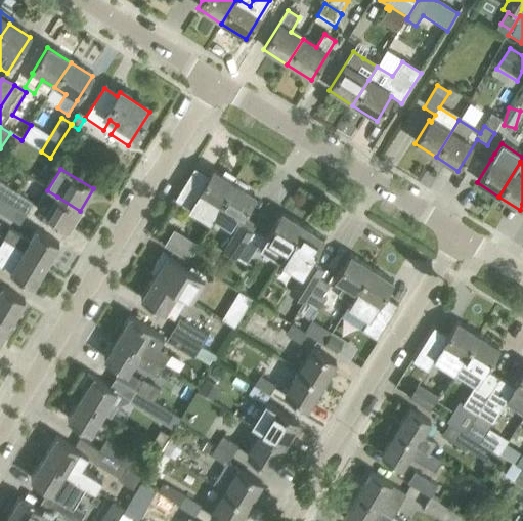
[(191,172),(174,200),(210,222),(212,219),(212,218),(218,208),(219,209),(233,184),(232,184),(234,180),(235,180),(224,173),(222,177),(212,171),(206,180),(191,172)]
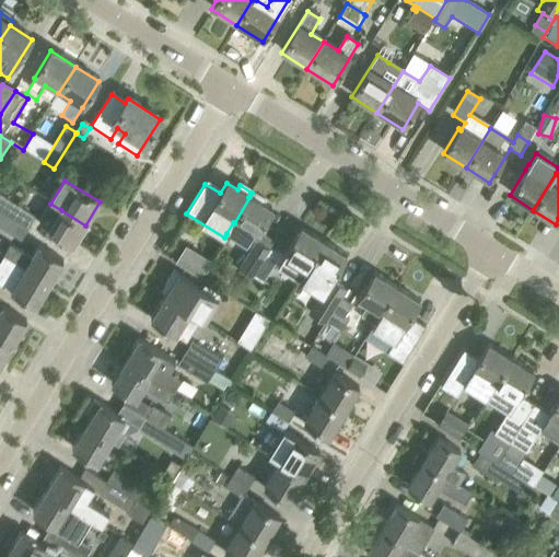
[(233,222),(226,233),(226,234),(245,245),(252,248),(239,269),(252,277),(268,250),(257,243),(260,238),(257,235),(272,211),(263,205),(265,201),(252,194),(251,193),(248,197),(249,197),(234,223),(233,222)]
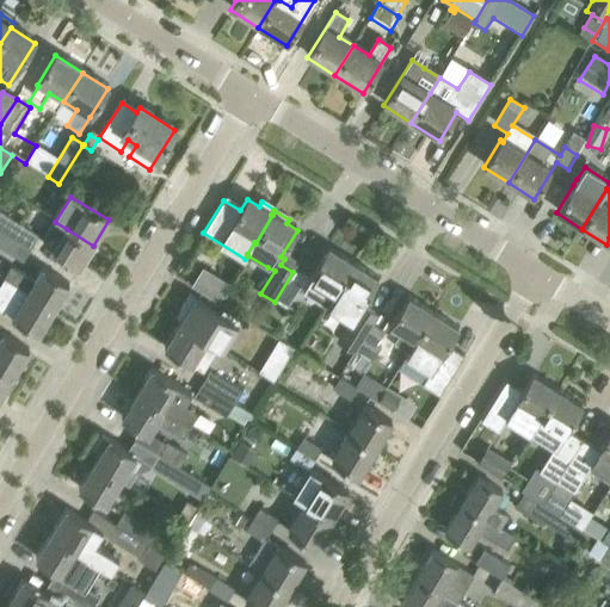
[(0,234),(32,253),(39,240),(0,215),(0,234)]
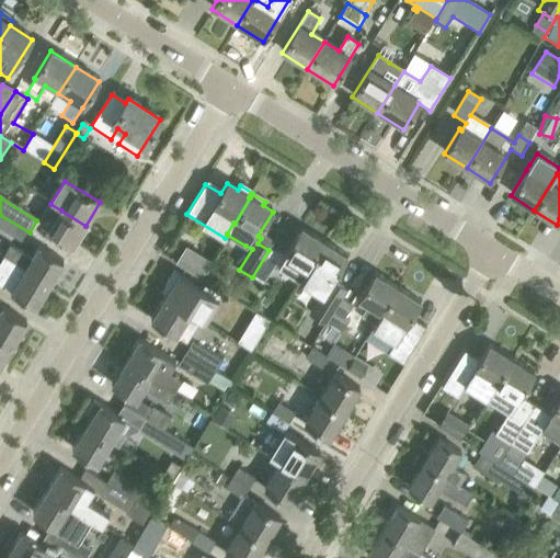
[(43,230),(72,248),(86,226),(61,211),(50,204),(40,221),(43,230)]
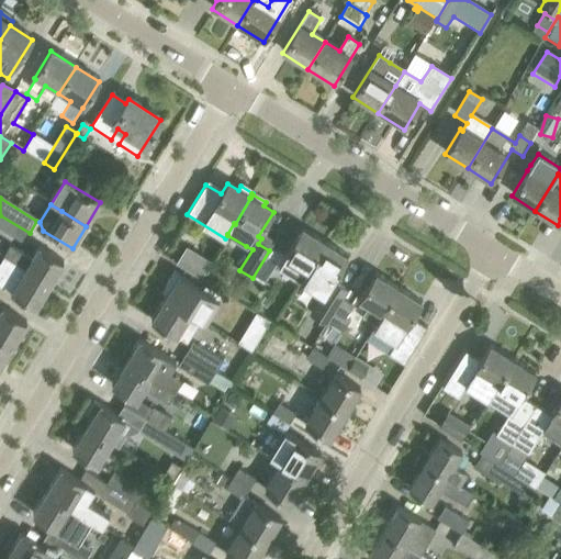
[(0,232),(22,245),(30,233),(0,215),(0,232)]
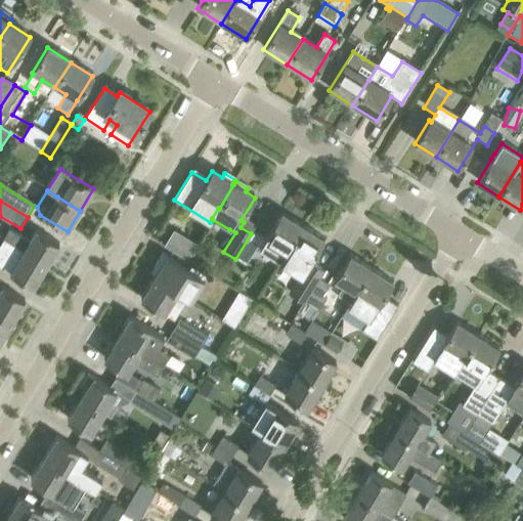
[(251,233),(235,259),(246,265),(256,249),(279,263),(287,251),(302,227),(280,214),(264,242),(251,233)]
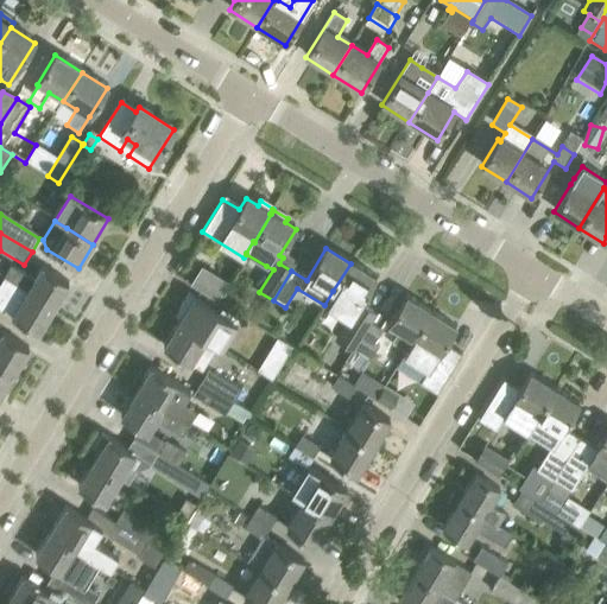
[(333,291),(324,305),(348,320),(334,343),(349,354),(352,350),(368,324),(374,315),(359,305),(375,279),(351,264),(333,291)]
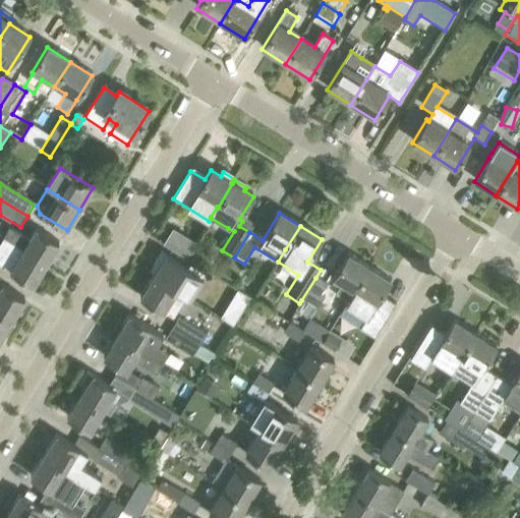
[(10,228),(3,239),(13,245),(46,265),(58,243),(36,230),(30,240),(10,228)]
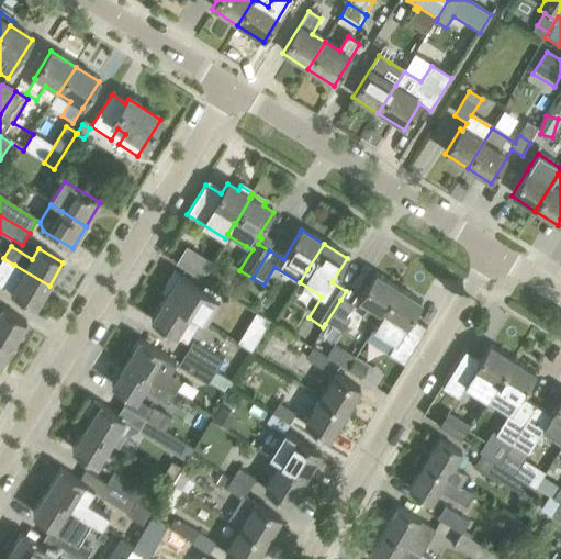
[(186,250),(177,265),(200,279),(210,265),(186,250)]
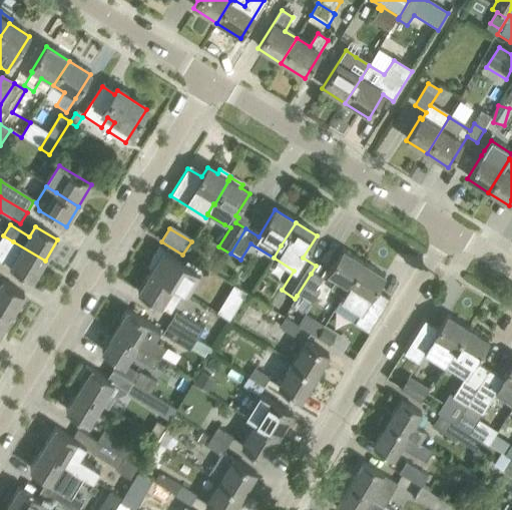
[(0,262),(32,282),(45,261),(13,241),(3,235),(0,239),(0,262)]
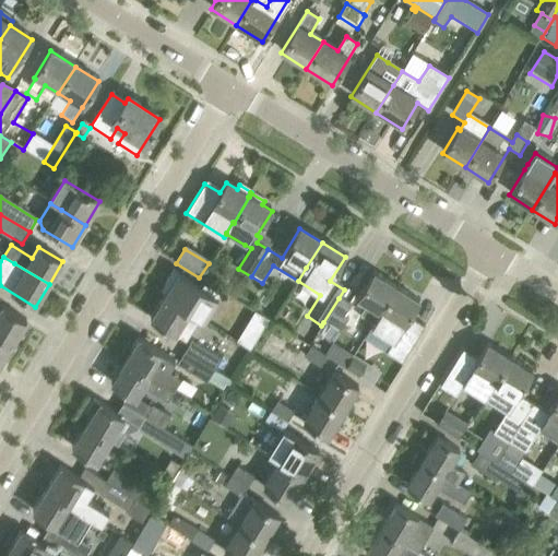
[(169,288),(164,298),(188,314),(200,321),(203,323),(220,296),(203,286),(201,290),(173,272),(164,285),(169,288)]
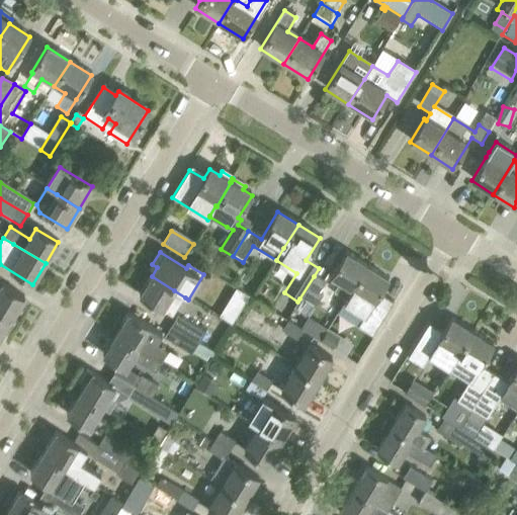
[(345,302),(352,290),(366,267),(345,254),(331,277),(340,282),(333,293),(345,302)]
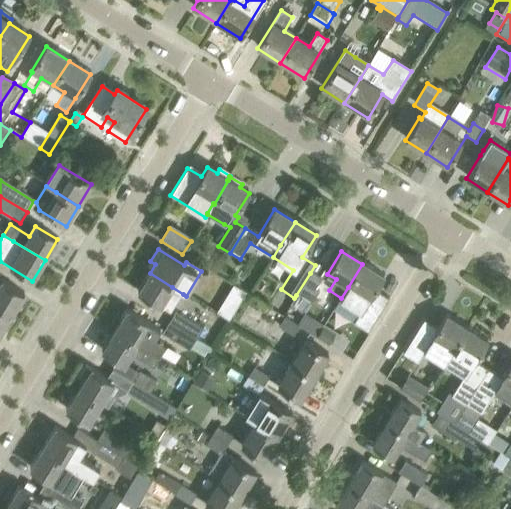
[(383,277),(362,264),(348,287),(341,298),(339,300),(359,313),(353,323),(368,332),(388,299),(375,291),(383,277)]
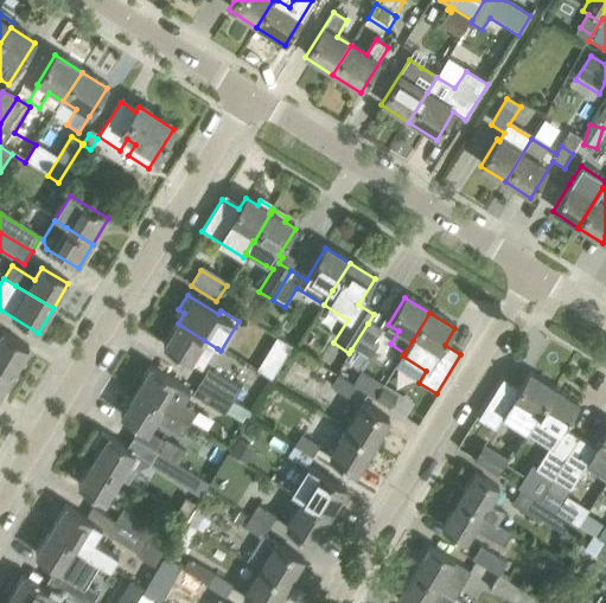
[(178,324),(163,347),(203,372),(217,348),(204,340),(178,324)]
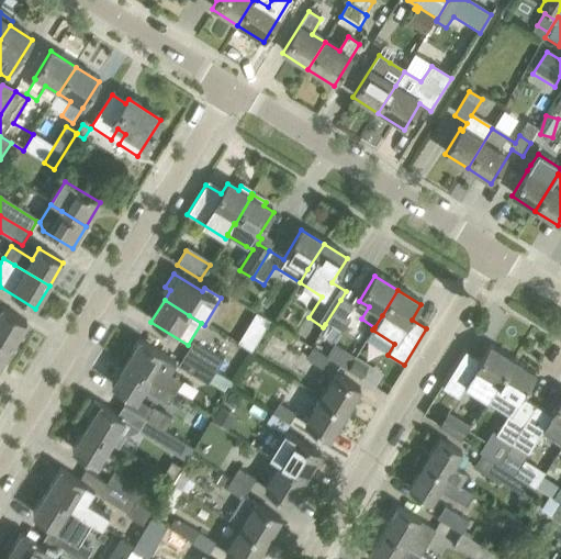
[(340,300),(325,324),(341,335),(349,322),(345,319),(352,308),(340,300)]
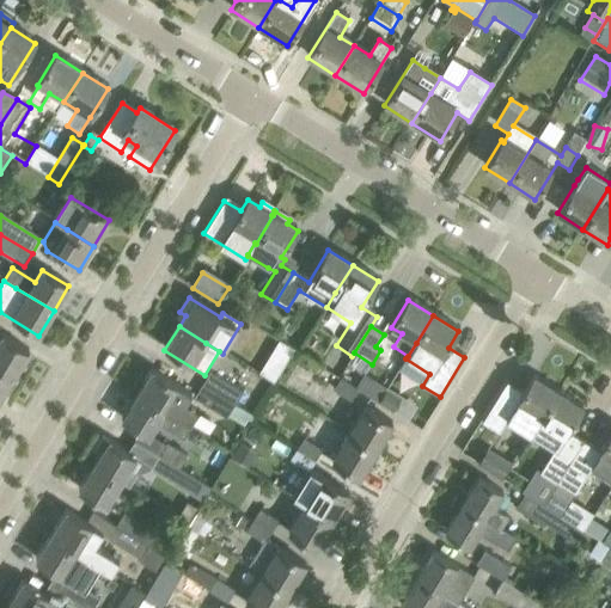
[(0,368),(13,376),(29,352),(1,336),(0,335),(0,368)]
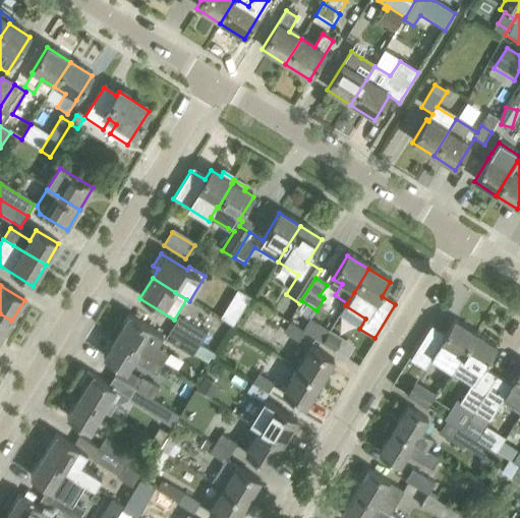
[(0,339),(11,321),(0,313),(0,339)]
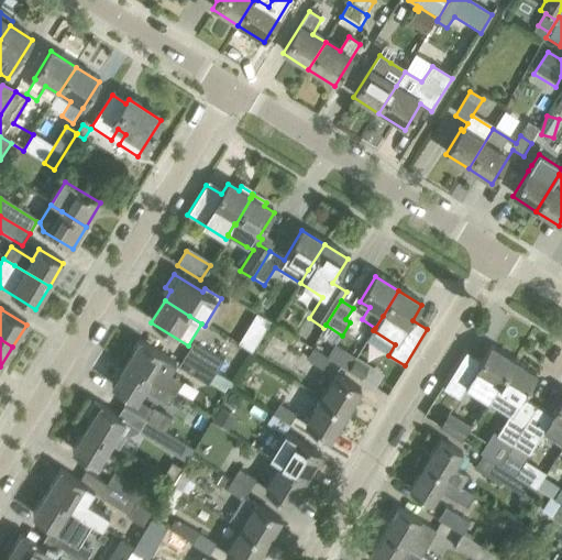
[(246,339),(241,348),(252,354),(257,346),(246,339)]
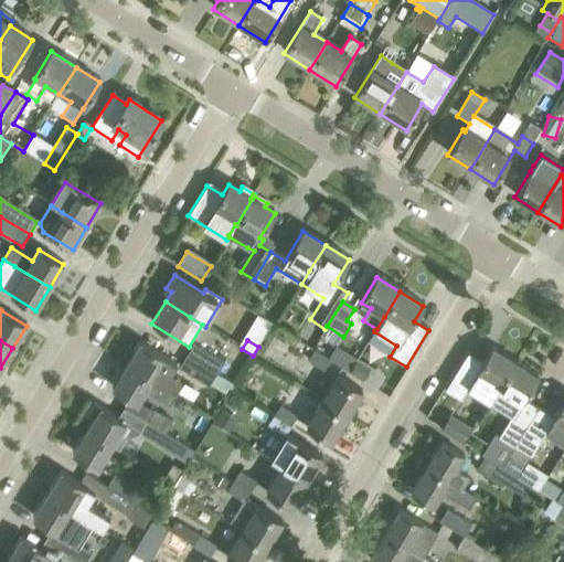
[(298,341),(290,353),(321,372),(329,360),(298,341)]
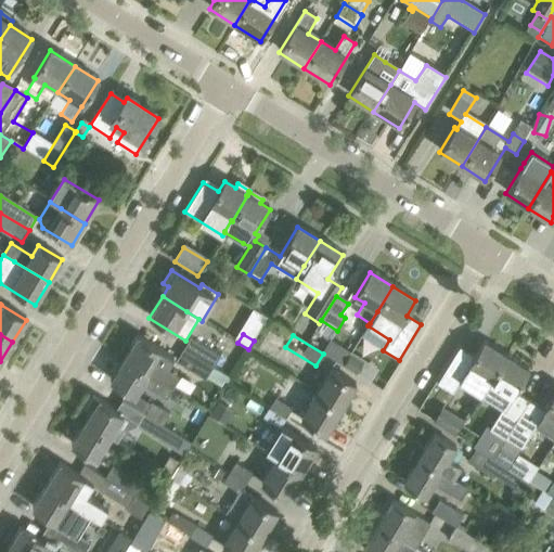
[(138,336),(124,359),(171,389),(172,390),(179,381),(166,372),(174,359),(138,336)]
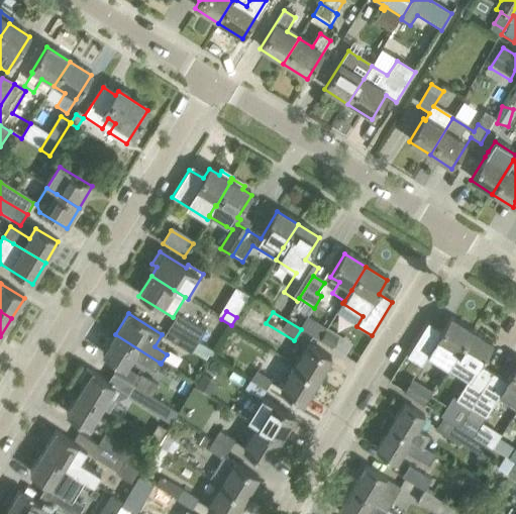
[(170,327),(197,344),(203,334),(176,317),(170,327)]
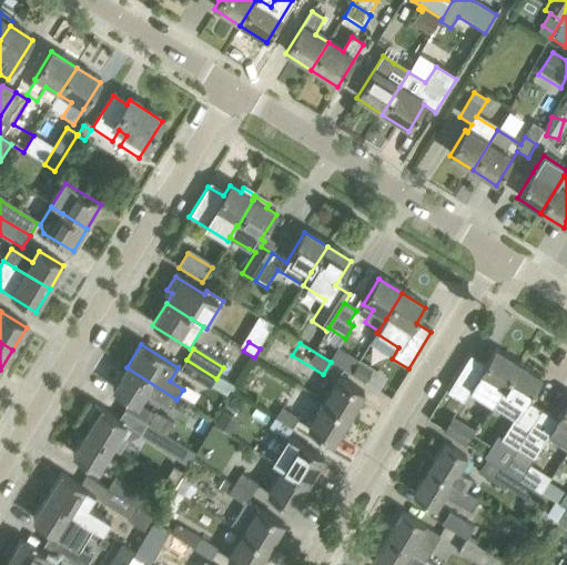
[(494,405),(519,366),(494,351),(478,376),(467,394),(478,401),(489,383),(502,391),(493,404),(494,405)]
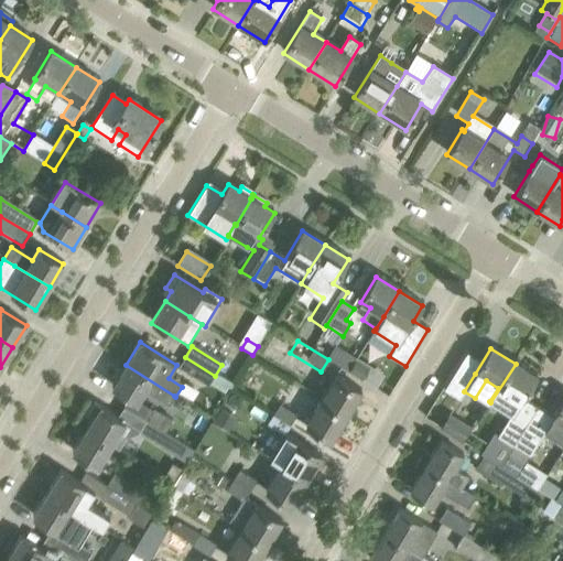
[(208,387),(215,376),(185,357),(179,368),(208,387)]
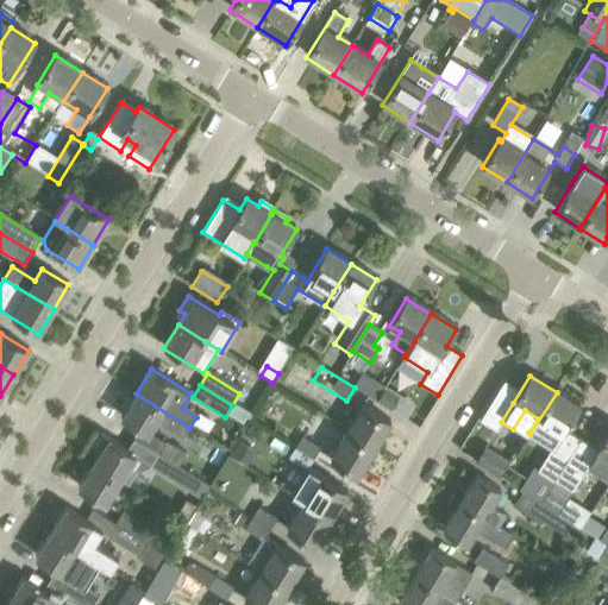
[(368,388),(363,395),(376,402),(383,391),(383,390),(376,385),(368,388)]
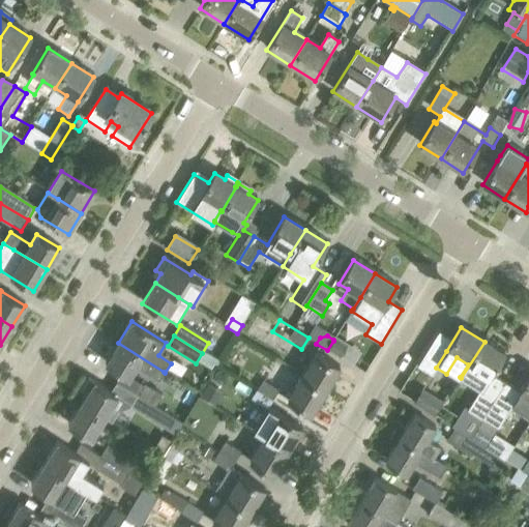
[(327,350),(340,357),(345,348),(333,341),(327,350)]
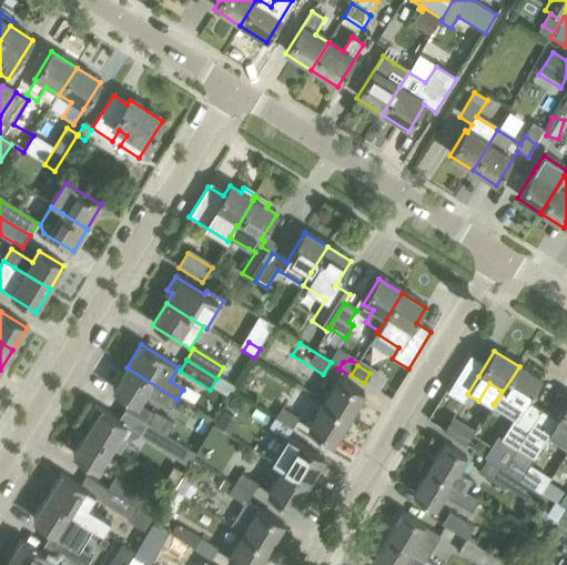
[(526,403),(540,380),(519,366),(494,405),(515,417),(500,441),(517,452),(540,412),(526,403)]
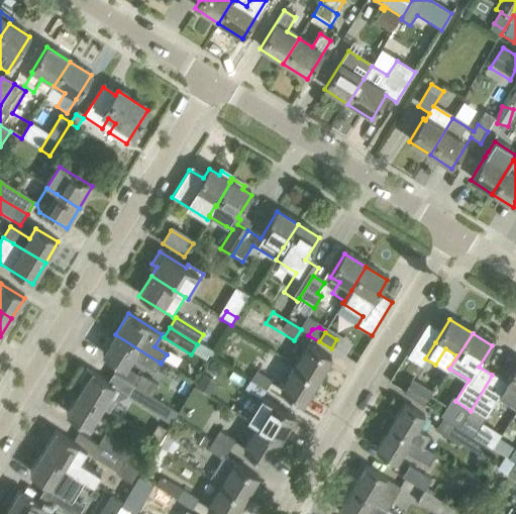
[(160,363),(115,334),(102,355),(125,370),(131,361),(153,374),(160,363)]
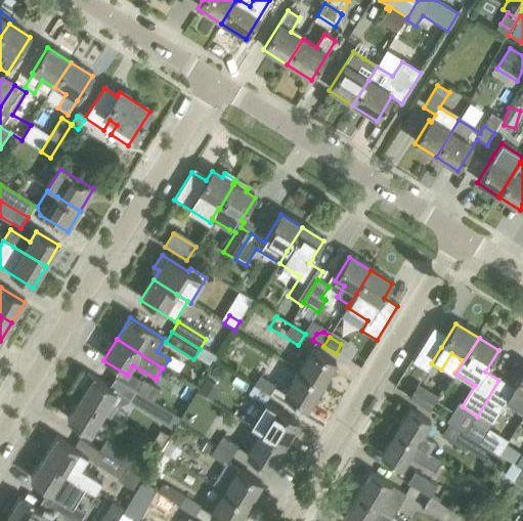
[(297,372),(321,387),(335,363),(311,349),(297,372)]
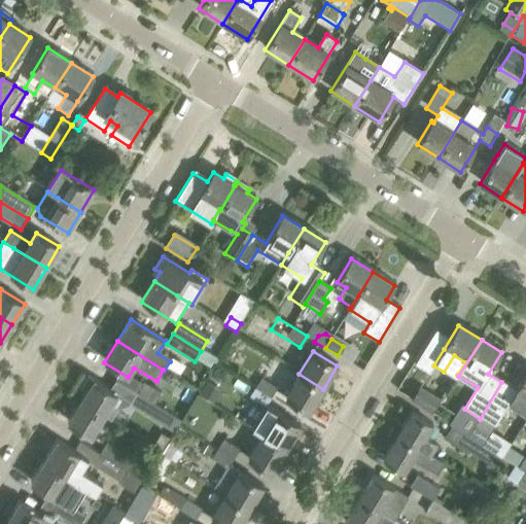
[(525,416),(525,373),(506,405),(525,416)]
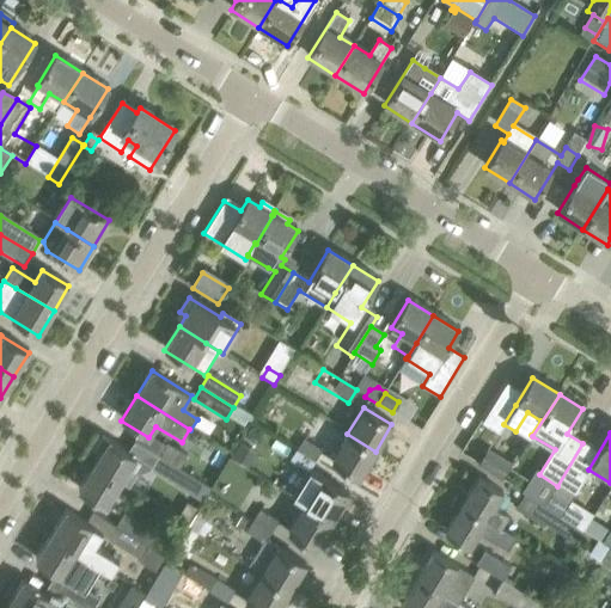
[(359,478),(376,452),(347,434),(330,461),(359,478)]
